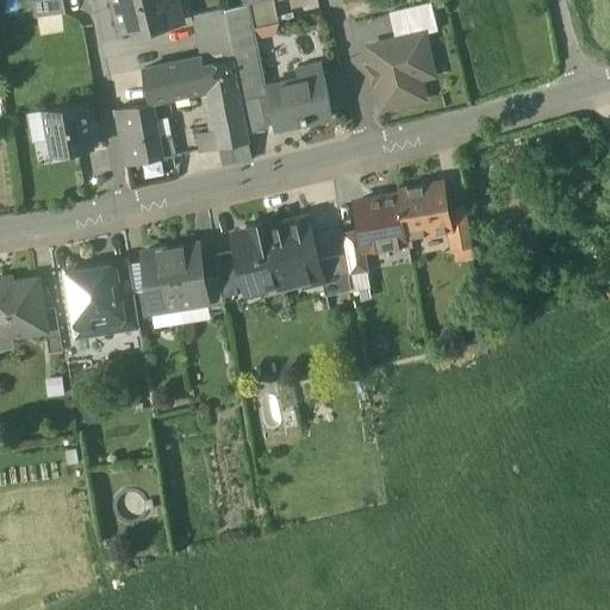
[(62,0),(35,0),(33,0),(36,17),(64,11),(62,0)]
